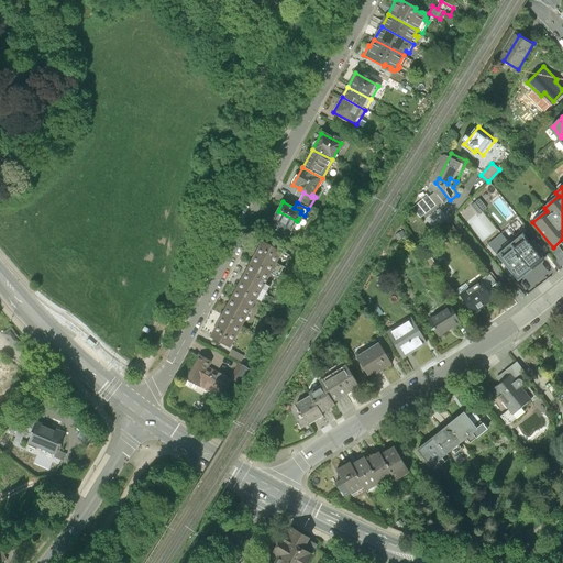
[(291,230),(297,221),(278,211),(273,220),(291,230)]
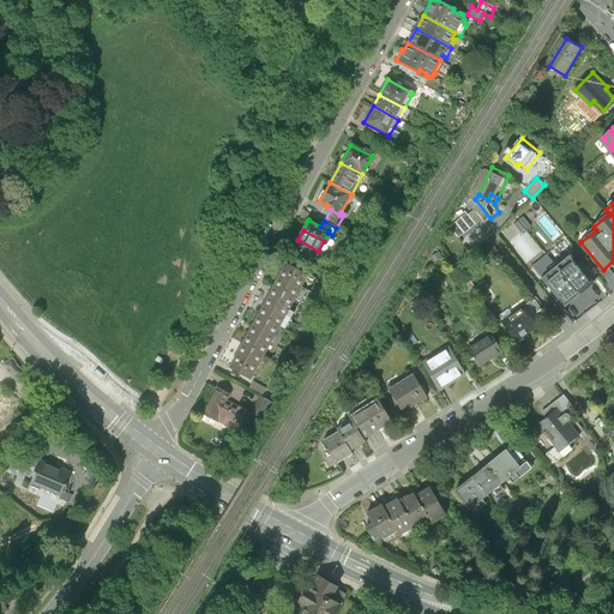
[(555,266),(579,295),(595,283),(571,254),(555,266)]
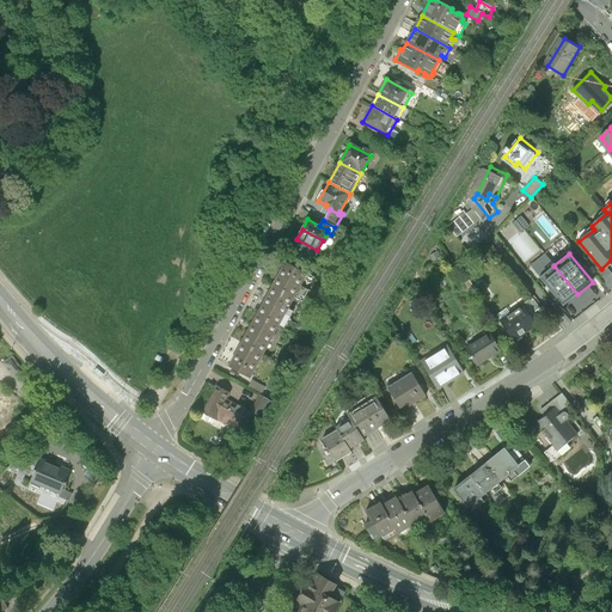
[(286,262),(271,288),(292,299),(306,274),(286,262)]
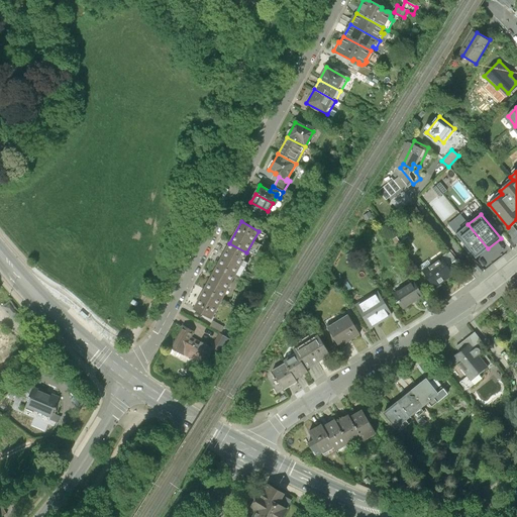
[(468,224),(455,234),(476,259),(488,248),(468,224)]
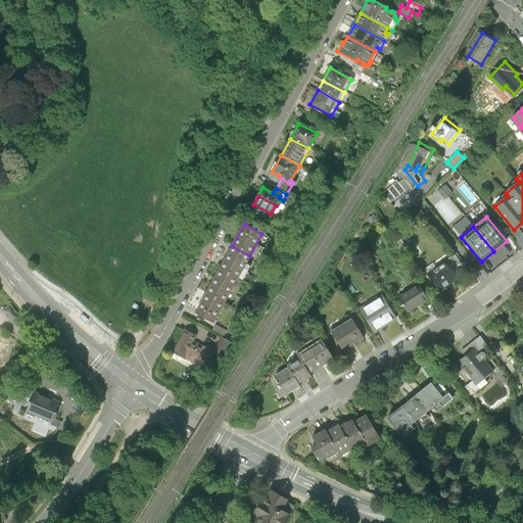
[(232,246),(220,269),(237,278),(249,255),(232,246)]
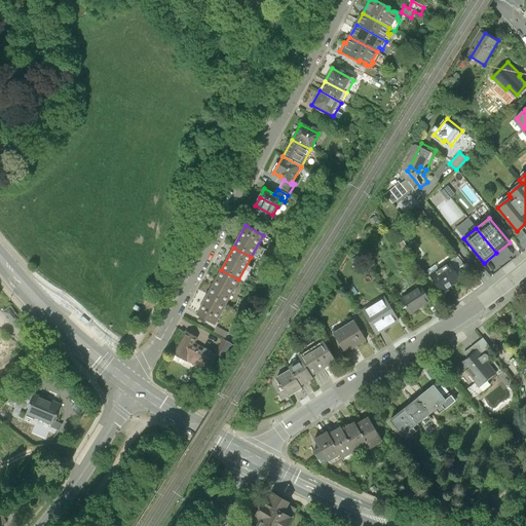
[(429,277),(439,293),(458,279),(448,265),(429,277)]
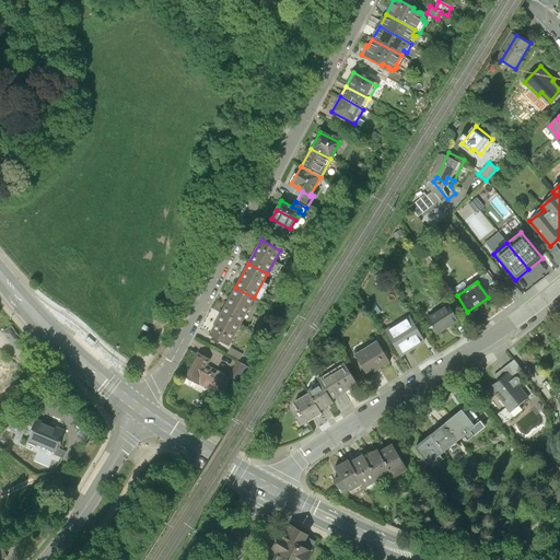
[(235,288),(222,311),(241,322),(254,298),(235,288)]
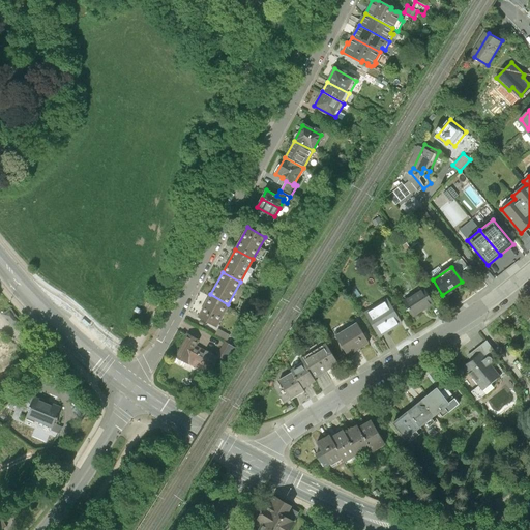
[(421,285),(424,290),(433,303),(439,300),(428,282),(421,285)]
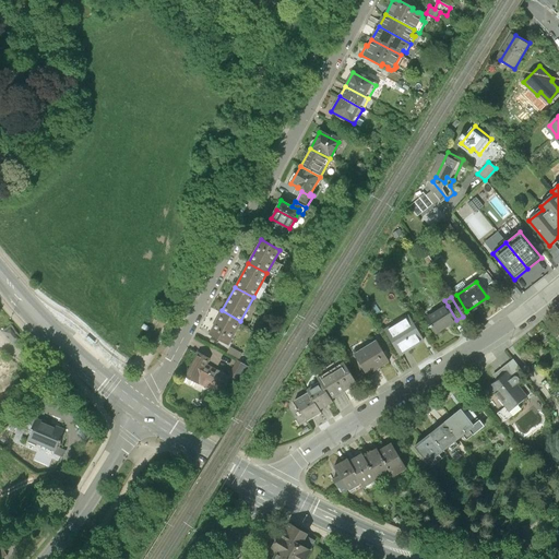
[(448,306),(427,319),(436,333),(456,320),(448,306)]
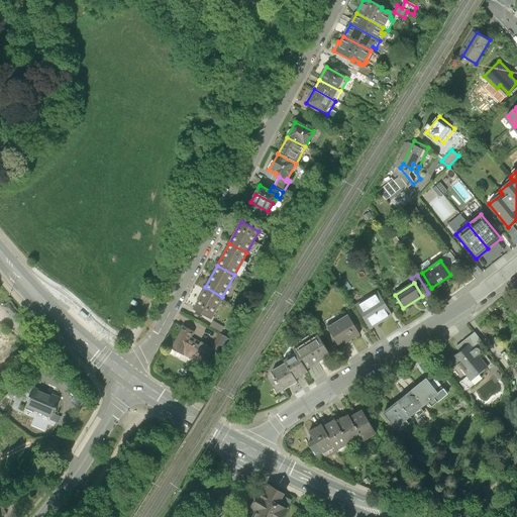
[(211,319),(222,297),(205,287),(193,309),(211,319)]
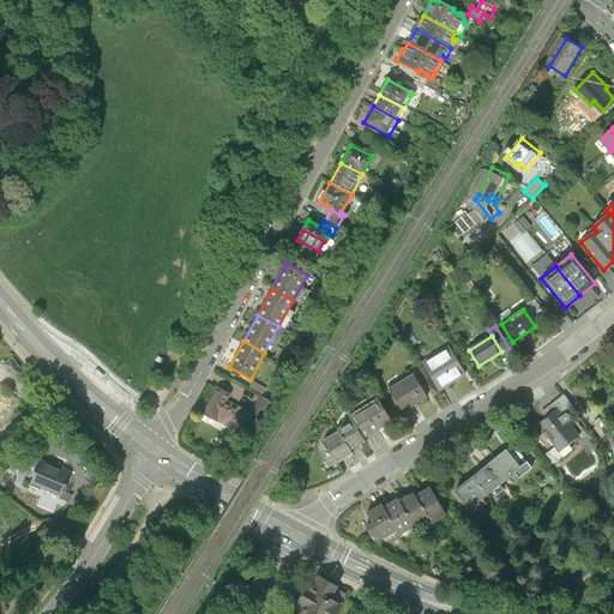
[(451,349),(426,363),(440,389),(465,373),(451,349)]
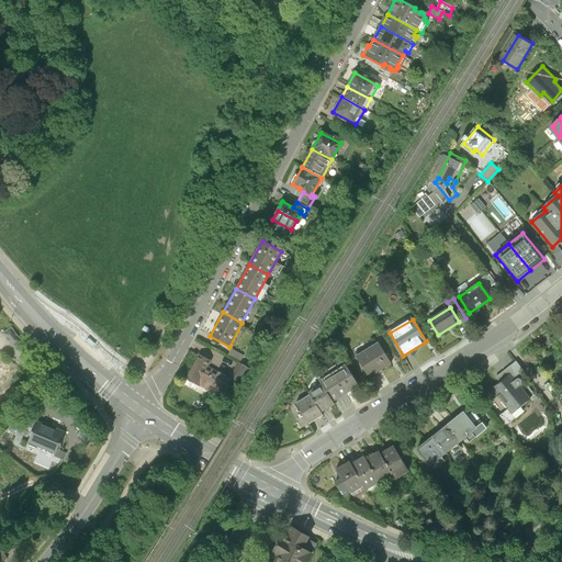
[(22,340),(12,327),(4,334),(14,347),(22,340)]
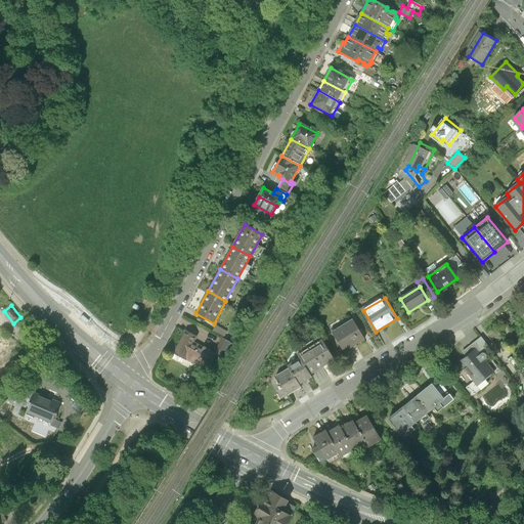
[(353,320),(333,333),(344,350),(364,338),(353,320)]
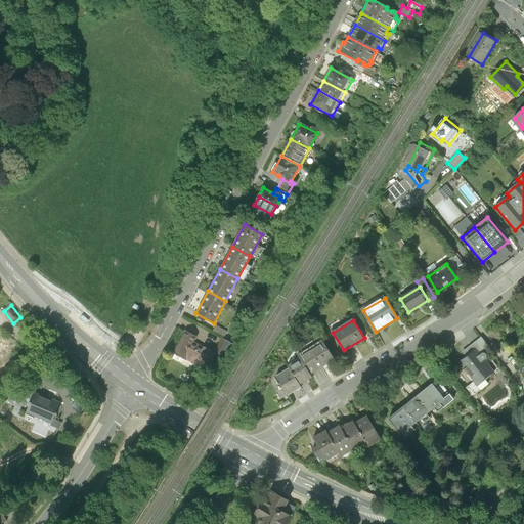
[(216,325),(213,331),(224,338),(227,333),(216,325)]
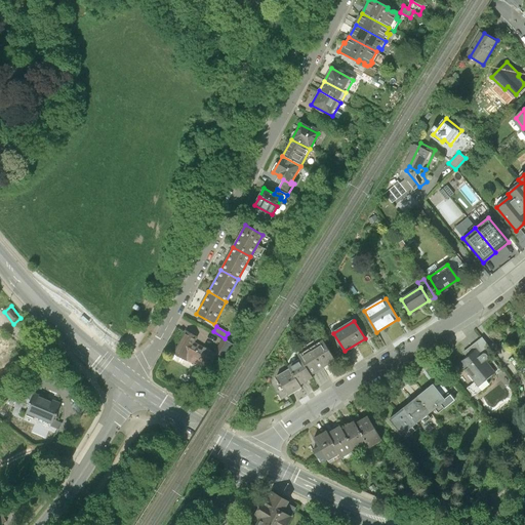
[(188,330),(174,353),(194,365),(204,348),(195,342),(198,336),(188,330)]
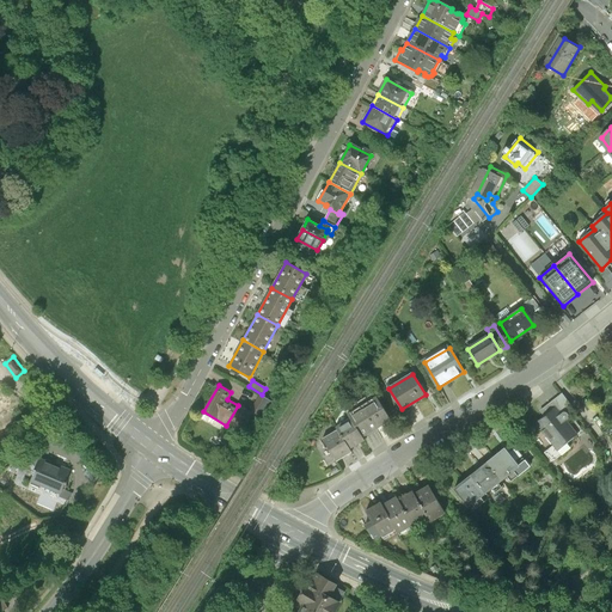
[(540,411),(545,416),(556,408),(564,417),(575,409),(562,393),(540,411)]
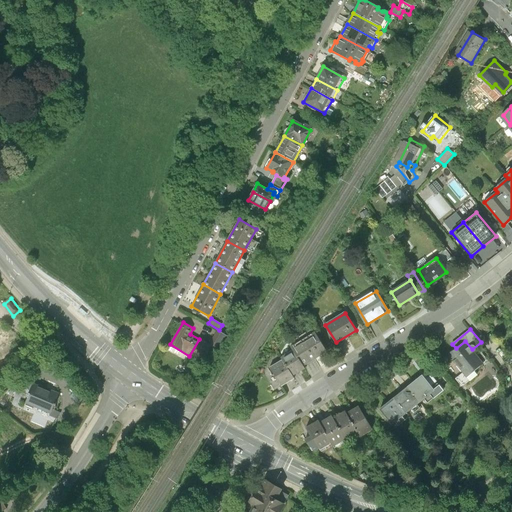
[(231,338),(218,331),(210,344),(216,348),(223,352),(231,338)]
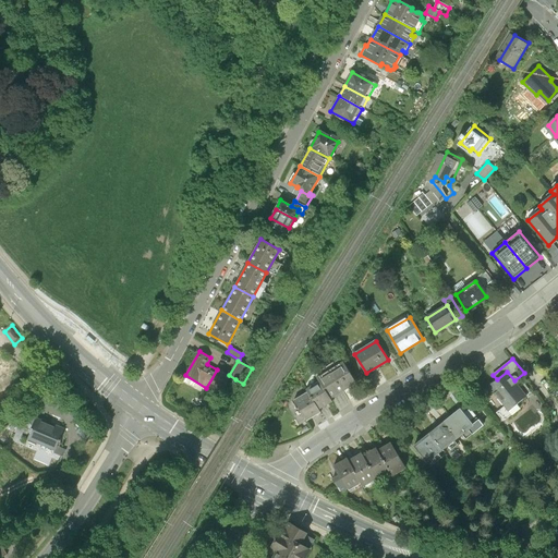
[(319,379),(320,381),(331,399),(358,381),(346,363),(319,379)]
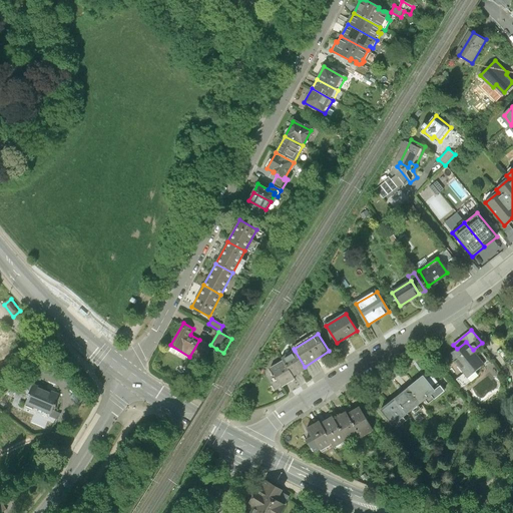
[(0,339),(0,365),(12,348),(0,339)]
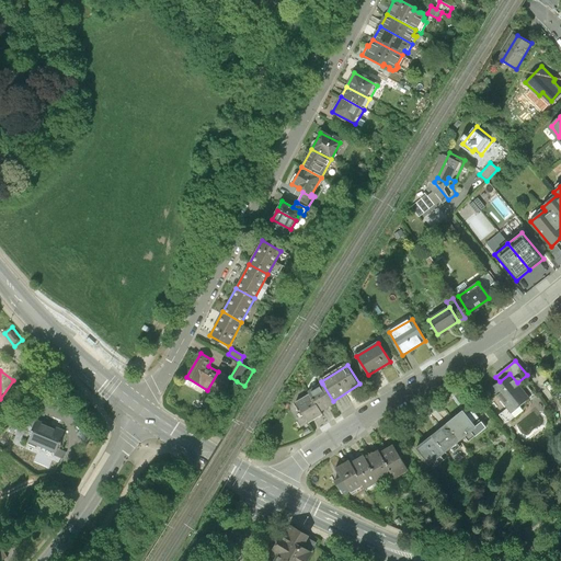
[(226,400),(237,381),(230,377),(219,370),(218,371),(207,390),(226,400)]
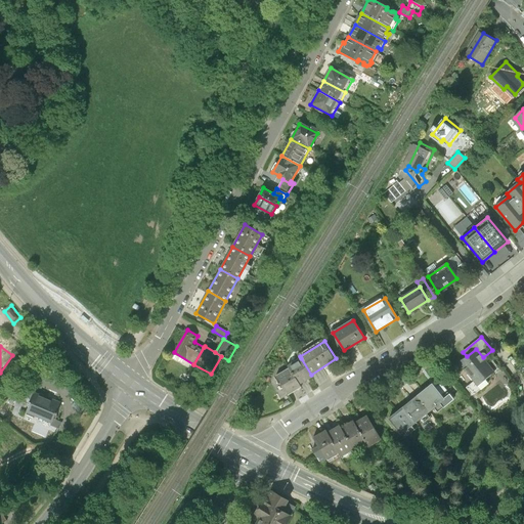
[(467,356),(459,362),(477,385),(494,372),(483,357),(476,349),(467,356)]
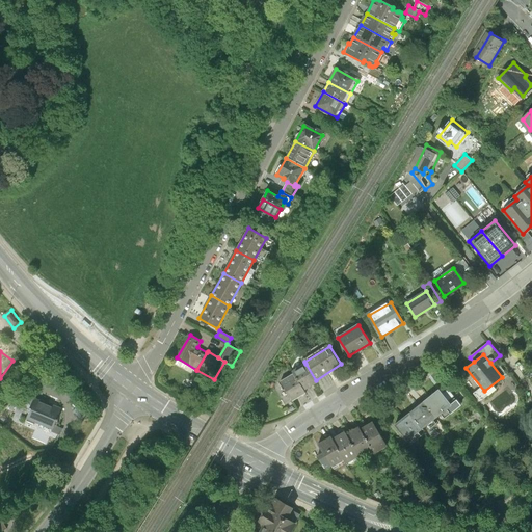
[(317,381),(316,380),(306,364),(293,372),(294,374),(304,390),(317,381)]
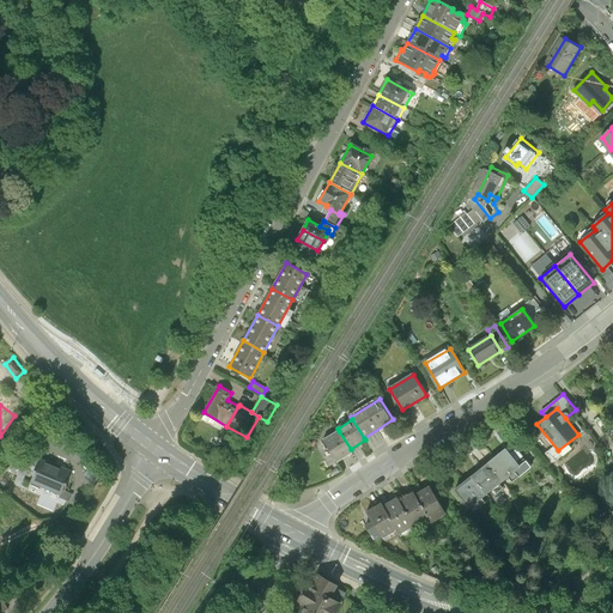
[(352,451),(351,449),(339,431),(325,441),(338,462),(352,451)]
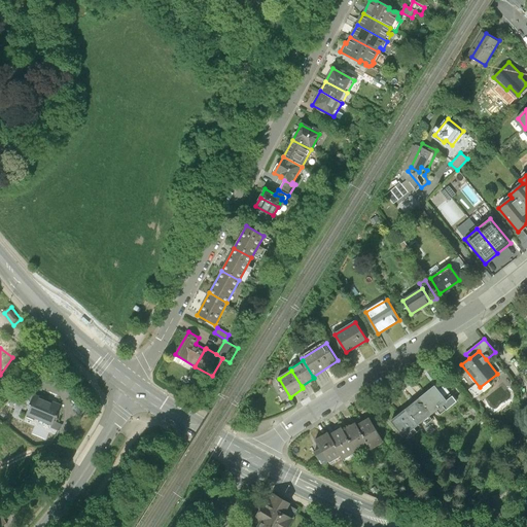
[(434,386),(420,397),(431,413),(447,401),(434,386)]
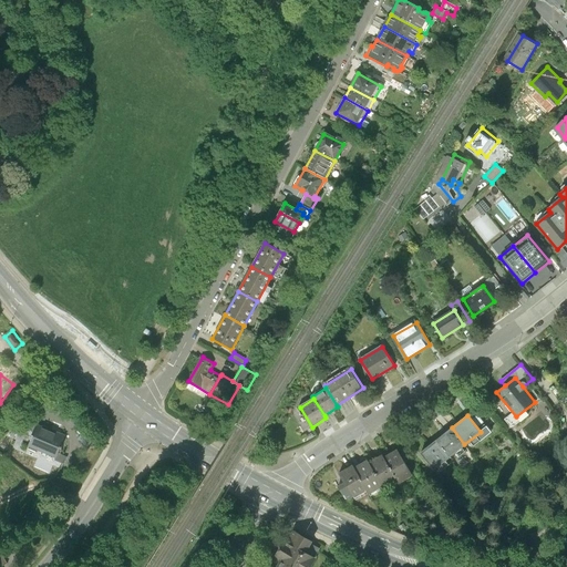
[(33,432),(37,426),(40,420),(31,416),(26,429),(33,432)]
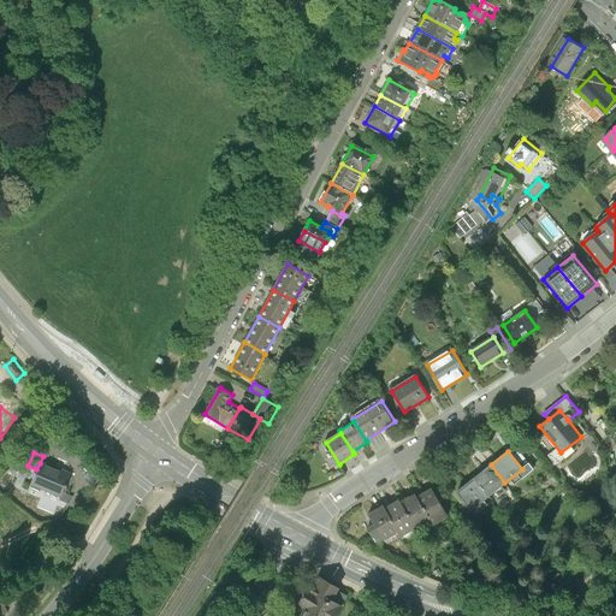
[(70,477),(40,463),(36,469),(30,487),(40,492),(42,489),(61,496),(64,492),(70,477)]
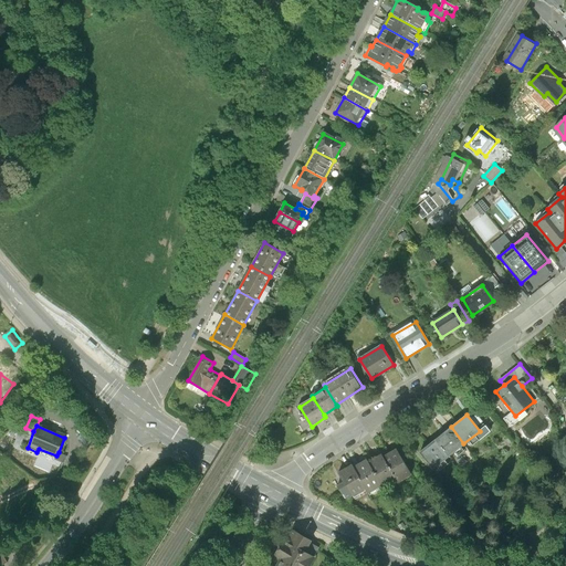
[(448,456),(463,443),(451,427),(435,440),(448,456)]
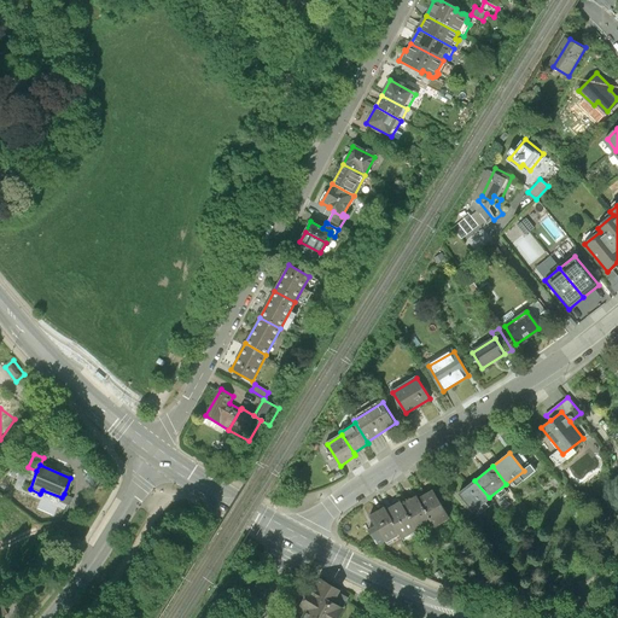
[(472,512),(489,497),(474,481),(458,494),(472,512)]
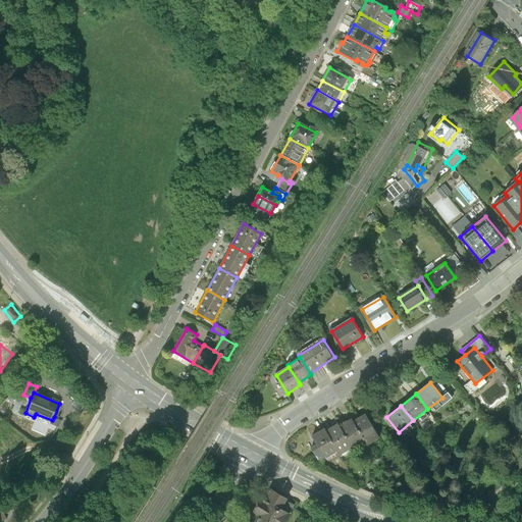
[(366,414),(353,422),(365,441),(367,445),(380,436),(366,414)]
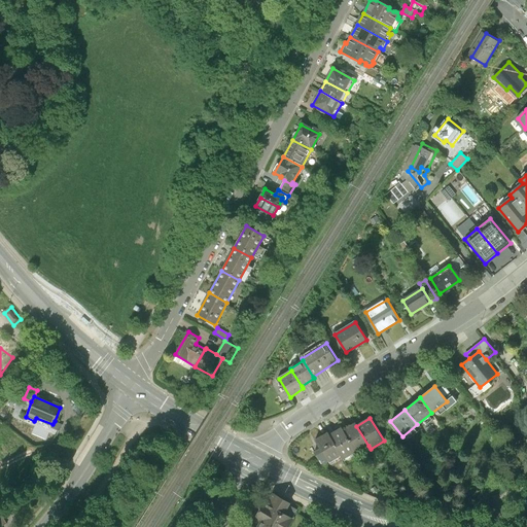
[(63,425),(55,421),(53,424),(51,429),(60,433),(63,425)]
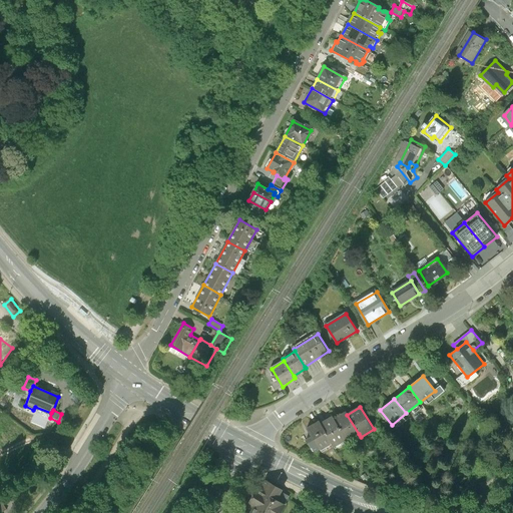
[(348,441),(359,434),(347,415),(346,413),(334,419),(346,438),(348,441)]
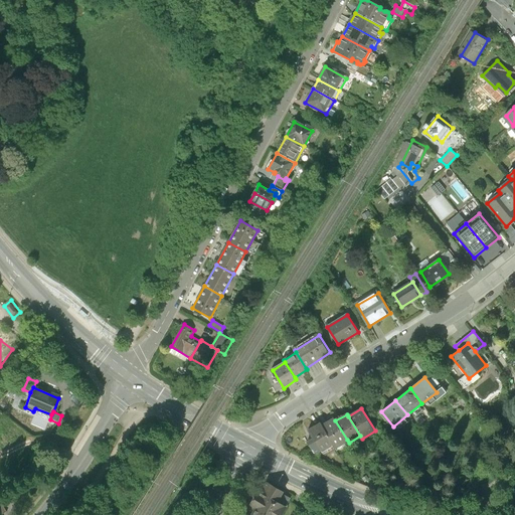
[(335,448),(347,440),(335,420),(334,418),(322,425),(332,443),(335,448)]
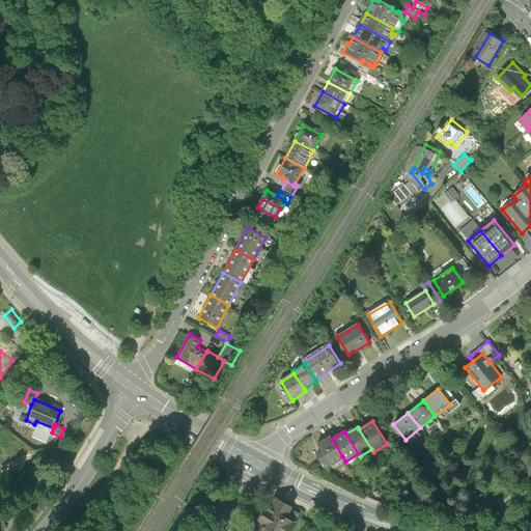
[(330,465),(342,456),(332,439),(330,437),(317,444),(330,465)]
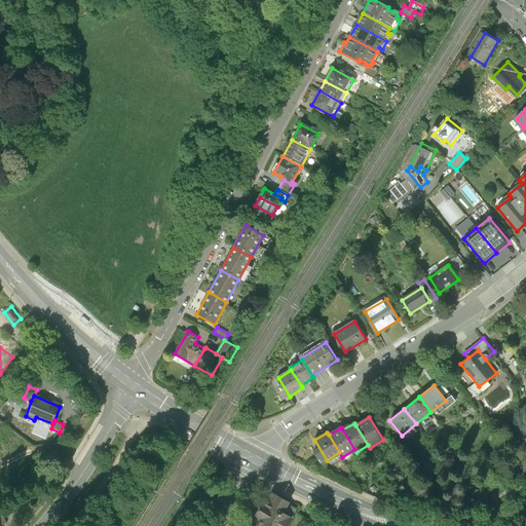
[(292,502),(274,492),(266,504),(265,503),(259,515),(264,518),(258,525),(290,525),(295,518),(286,513),(292,502)]
